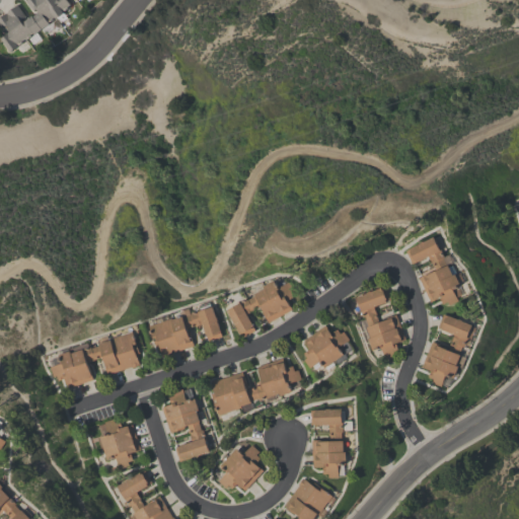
[(66,0),(70,6),(62,11),(63,13),(54,19),(53,18),(48,22),(49,23),(33,34),(32,33),(16,45),(16,46),(9,51),(0,38),(7,33),(6,32),(8,31),(6,28),(0,32),(0,15),(17,4),(25,16),(21,19),(22,21),(26,18),(29,16),(29,17),(31,15),(31,16),(38,12),(35,9),(32,10),(25,0),(66,0)]
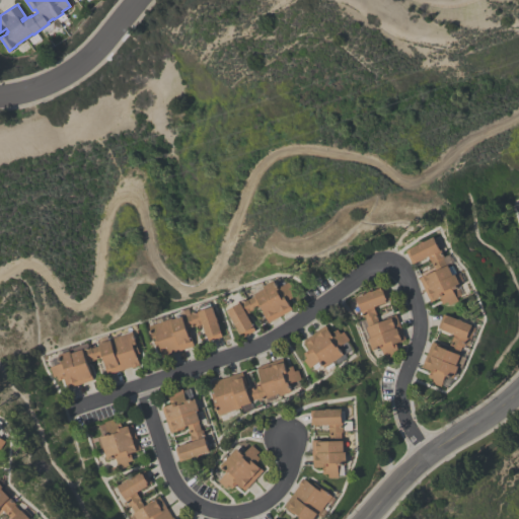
[(404,250),(410,247),(409,246),(419,241),(419,240),(423,238),(424,239),(434,234),(443,254),(442,255),(446,264),(448,262),(453,273),(455,272),(460,283),(452,287),(458,299),(449,303),(447,300),(443,302),(440,296),(430,300),(418,277),(435,269),(432,262),(431,262),(428,254),(411,263),(404,250)]
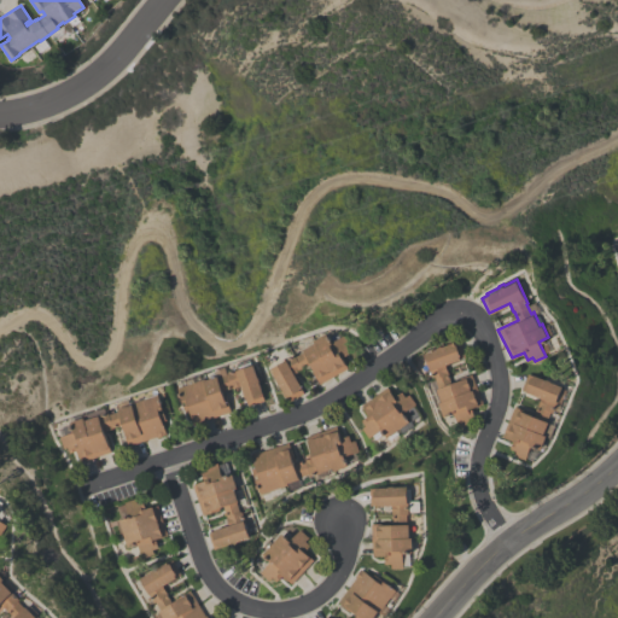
[(269,367),(293,354),(293,356),(303,351),(302,349),(314,343),(312,339),(326,332),(331,340),(343,334),(349,345),(345,348),(348,353),(342,356),(345,363),(344,363),(347,367),(318,383),(309,367),(313,366),(310,362),(299,368),(299,369),(293,373),(301,386),(299,388),(303,392),(287,401),(286,396),(285,397),(269,367)]
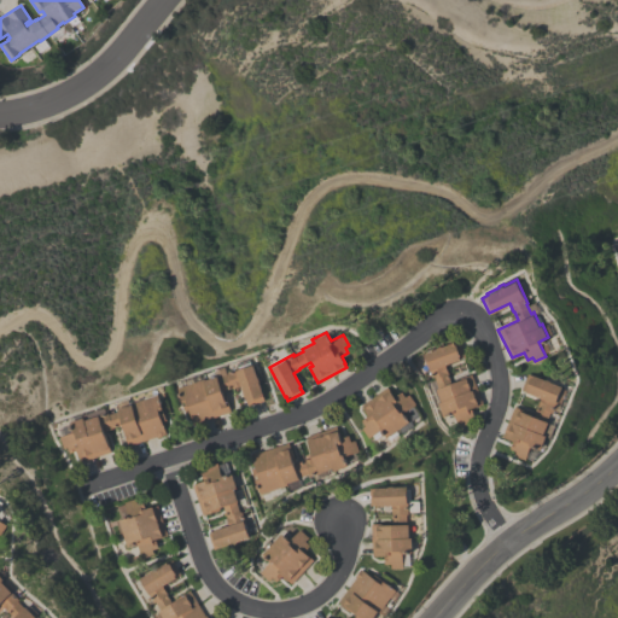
[(442,414),(438,402),(439,401),(436,389),(437,388),(431,371),(429,372),(427,368),(429,367),(423,351),(458,339),(464,356),(443,363),(450,382),(471,373),(482,403),(476,406),(476,404),(467,407),(468,409),(471,408),(476,419),(458,425),(453,410),(442,414)]
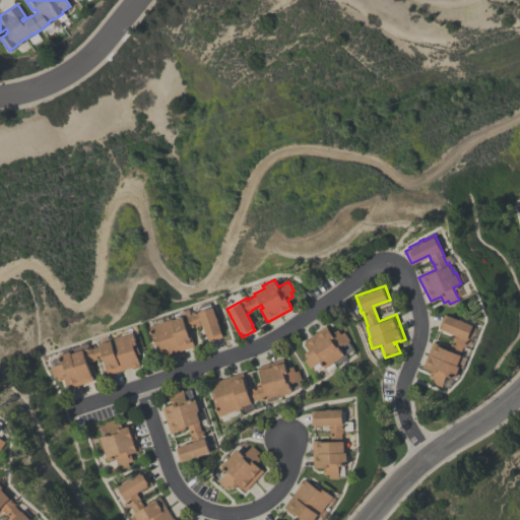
[(161,355),(158,347),(155,347),(153,341),(155,340),(154,336),(152,337),(148,325),(171,318),(182,315),(183,317),(191,314),(190,312),(212,305),(216,316),(217,316),(218,320),(217,320),(221,332),(220,332),(221,336),(209,340),(207,336),(206,336),(202,324),(195,326),(195,325),(186,328),(189,336),(190,336),(193,344),(192,344),(192,346),(161,355)]
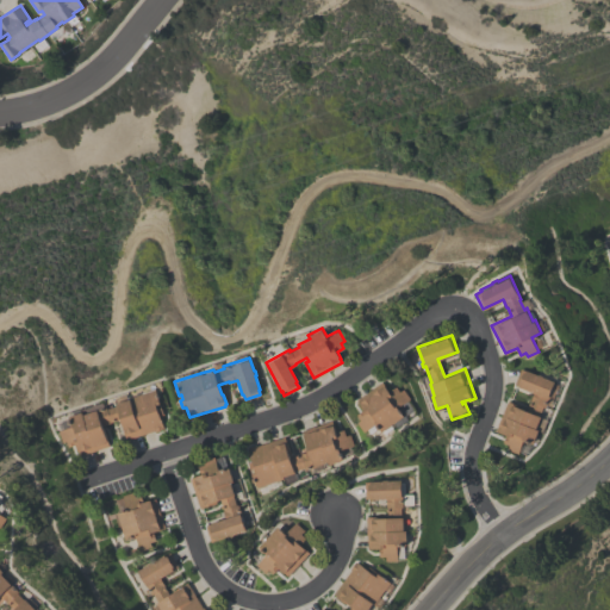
[(506,399),(528,408),(534,390),(514,383),(520,367),(526,369),(526,368),(537,373),(539,372),(543,373),(543,374),(555,379),(546,405),(543,405),(541,414),(542,414),(537,427),(540,427),(535,441),(524,436),(518,452),(508,448),(510,443),(504,441),(506,434),(510,435),(511,433),(503,430),(502,431),(496,429),(506,399)]
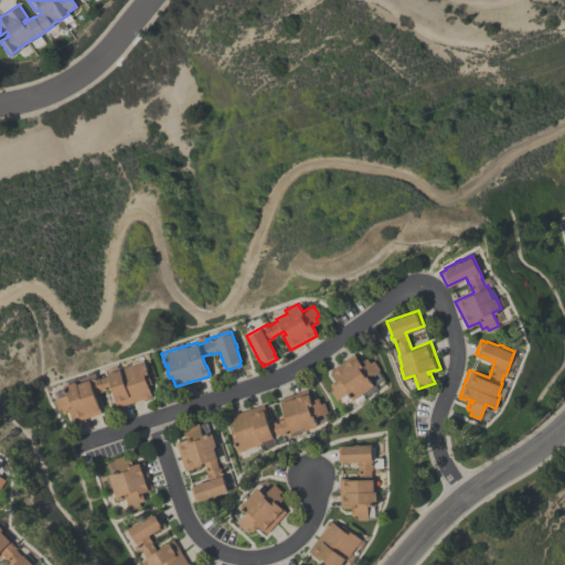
[(329,370),(353,353),(355,356),(356,355),(361,362),(366,358),(370,362),(373,360),(379,369),(369,376),(374,384),(353,400),(348,391),(347,392),(349,396),(342,401),(339,397),(336,400),(329,391),(333,388),(329,384),(336,379),(329,370)]
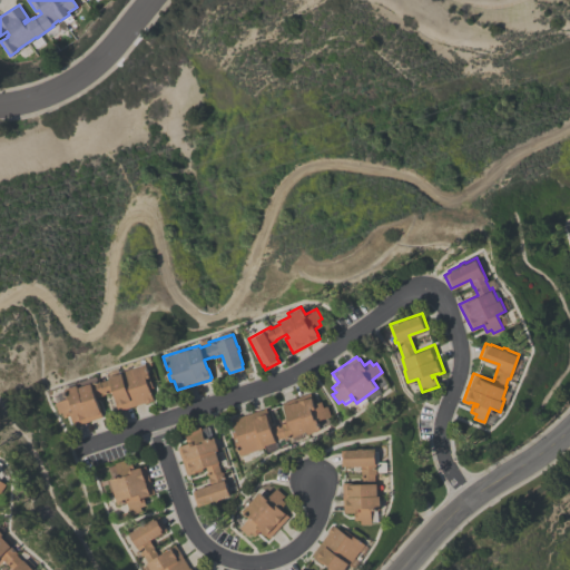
[(144,359),(149,376),(146,376),(147,380),(149,379),(153,386),(149,387),(153,397),(150,399),(151,401),(144,403),(144,401),(117,410),(112,394),(114,394),(112,390),(104,393),(104,394),(96,396),(102,416),(74,425),(70,414),(62,416),(60,412),(57,413),(53,403),(66,396),(64,387),(76,383),(75,382),(96,375),(97,380),(99,379),(100,381),(109,377),(108,375),(133,366),(131,363),(144,359)]
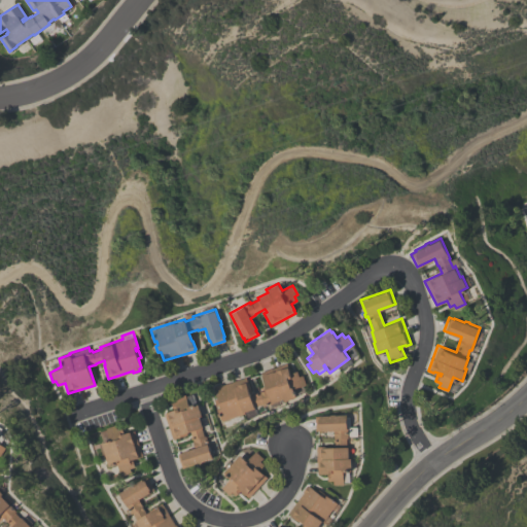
[(295,396),(284,399),(283,397),(261,406),(261,403),(254,407),(254,408),(243,412),(243,413),(220,421),(213,399),(216,398),(213,388),(214,387),(213,386),(220,384),(220,385),(244,377),(250,395),(258,392),(267,389),(260,372),(286,362),(289,373),(296,371),(299,376),(302,375),(305,384),(292,388),(295,396)]
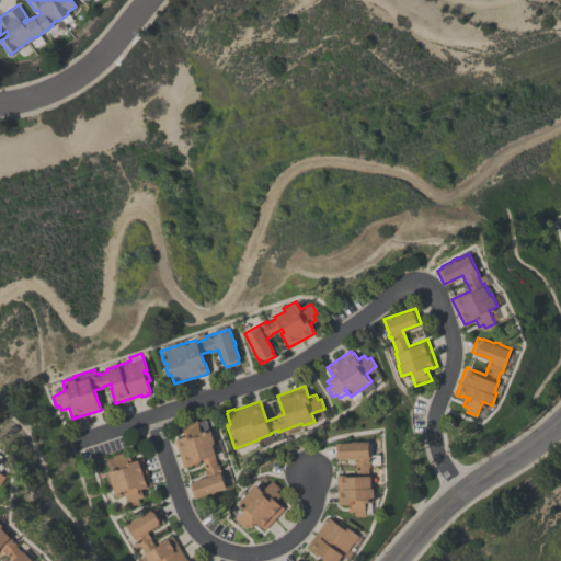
[(226,487),(193,497),(187,483),(193,481),(193,480),(206,476),(204,469),(205,469),(202,458),(197,459),(198,461),(183,467),(173,438),(184,435),(182,428),(187,426),(186,423),(196,420),(201,432),(209,428),(214,442),(212,443),(215,454),(214,455),(216,464),(218,464),(220,471),(221,470),(226,487)]
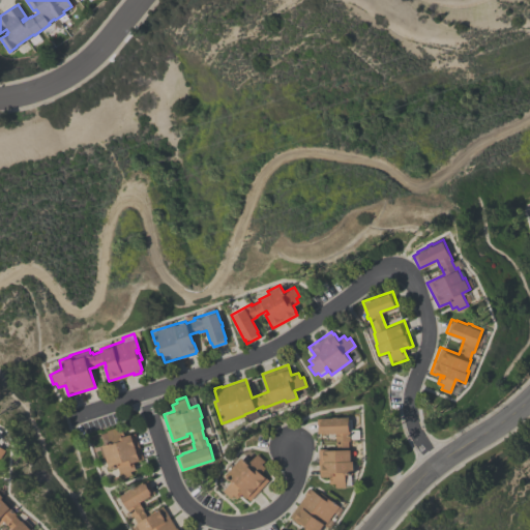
[(319,448),(337,447),(337,440),(336,440),(336,432),(318,432),(317,417),(322,417),(322,416),(333,416),(333,415),(339,415),(339,416),(350,416),(350,440),(349,440),(349,447),(351,447),(351,459),(354,459),(354,472),(346,472),(346,487),(335,487),(335,482),(330,482),(330,476),(332,476),(332,474),(325,474),(325,475),(319,475),(319,448)]
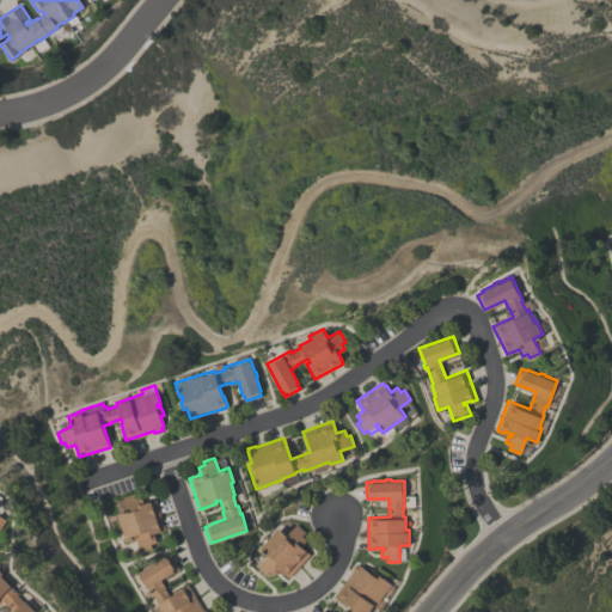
[(154,499),(165,530),(158,532),(158,531),(150,533),(153,543),(150,543),(151,548),(140,551),(135,537),(126,540),(117,513),(121,512),(120,510),(126,508),(122,496),(140,490),(144,502),(154,499)]
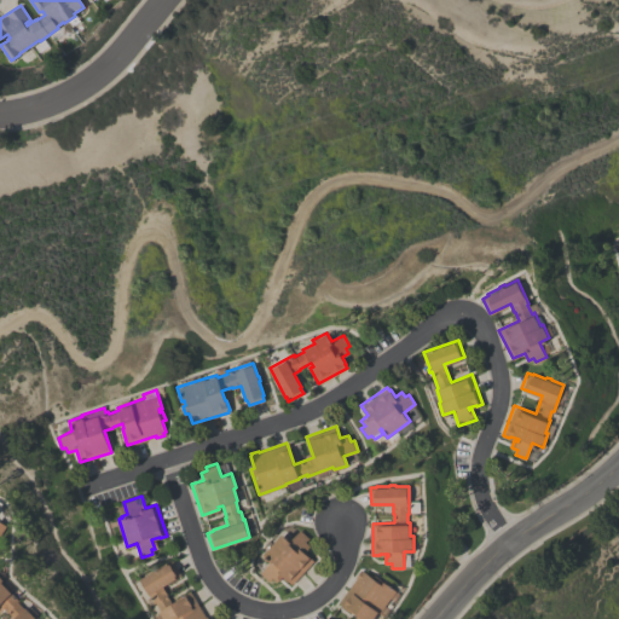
[(291,583),(281,572),(279,573),(282,576),(277,580),(272,576),(267,580),(261,576),(262,574),(260,572),(271,560),(262,551),(281,532),(289,539),(300,528),(308,537),(306,541),(311,545),(305,551),(313,559),(291,583)]
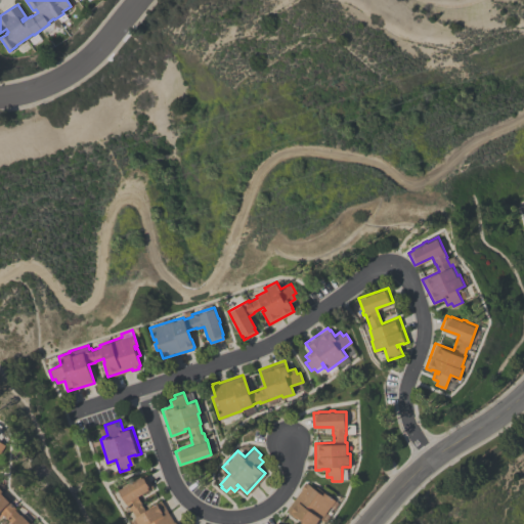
[(160,499),(174,522),(174,521),(175,523),(136,523),(133,518),(135,517),(130,510),(129,511),(121,498),(123,497),(118,489),(144,473),(153,486),(136,496),(140,503),(140,504),(144,511),(155,505),(154,504),(160,499)]
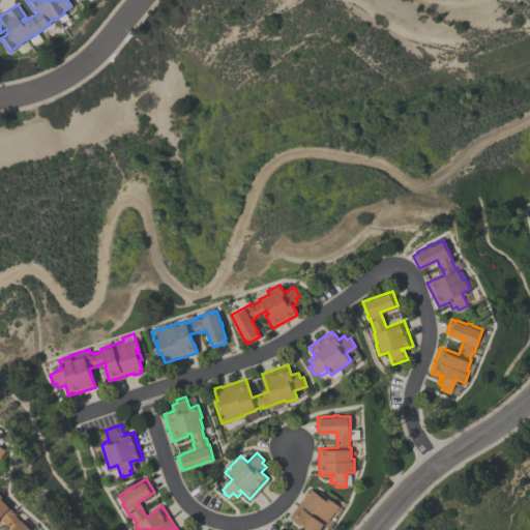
[(340,504),(324,525),(323,524),(318,529),(277,529),(280,527),(284,529),(285,529),(286,529),(301,529),(305,525),(303,523),(302,524),(290,516),(304,495),(303,494),(310,487),(324,497),(325,495),(340,504)]
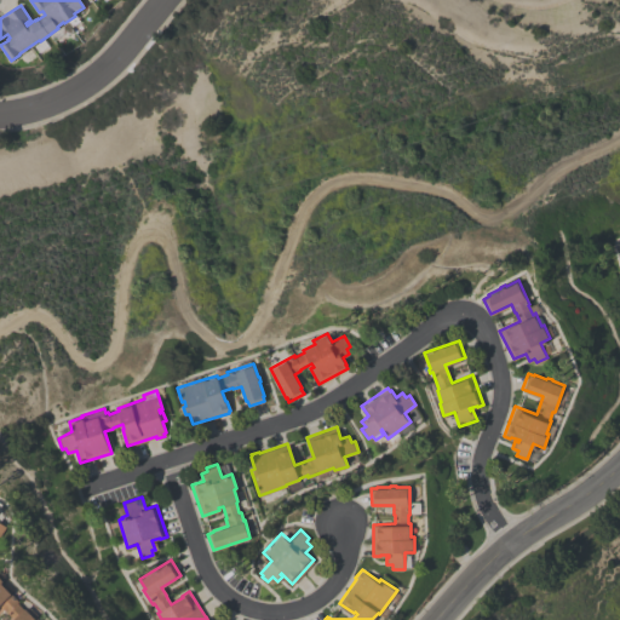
[(0,575),(4,579),(3,581),(12,592),(19,600),(18,602),(24,608),(27,607),(36,615),(38,615),(41,619),(12,619),(15,618),(9,610),(7,612),(1,604),(0,604),(0,575)]
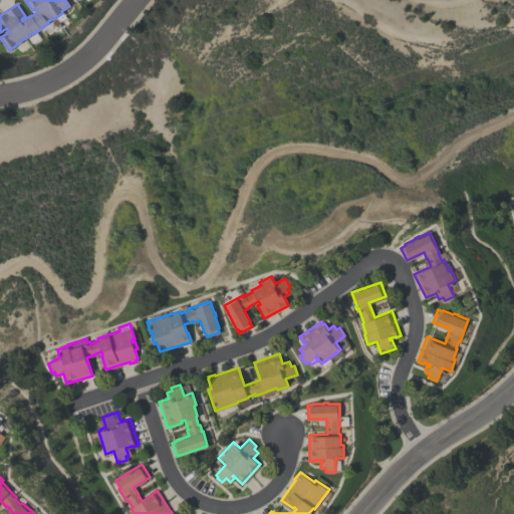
All buildings are outlined.
